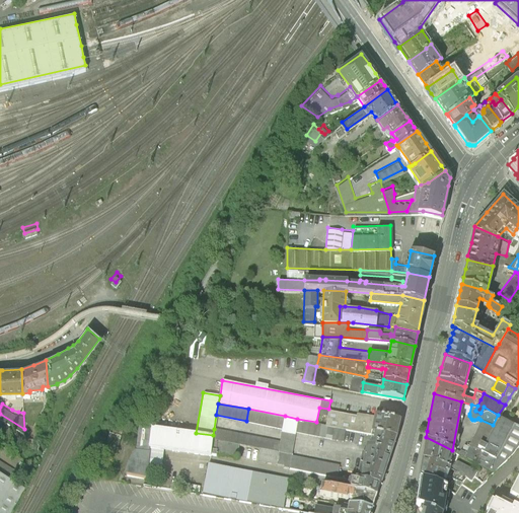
[(343,439),(345,427),(325,424),(316,422),(297,419),(285,416),(248,409),(246,421),(282,427),(281,431),(295,433),(295,431),(330,437),(343,439)]
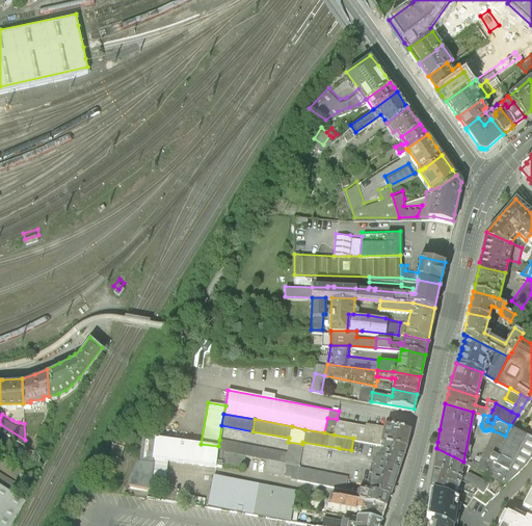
[(380,443),(383,425),(366,422),(365,424),(337,419),(334,435),(353,438),(369,441),(380,443)]
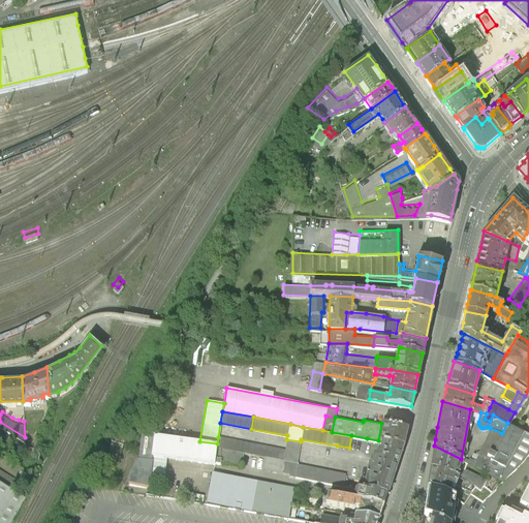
[(407,427),(381,423),(378,440),(379,440),(403,444),(407,427)]
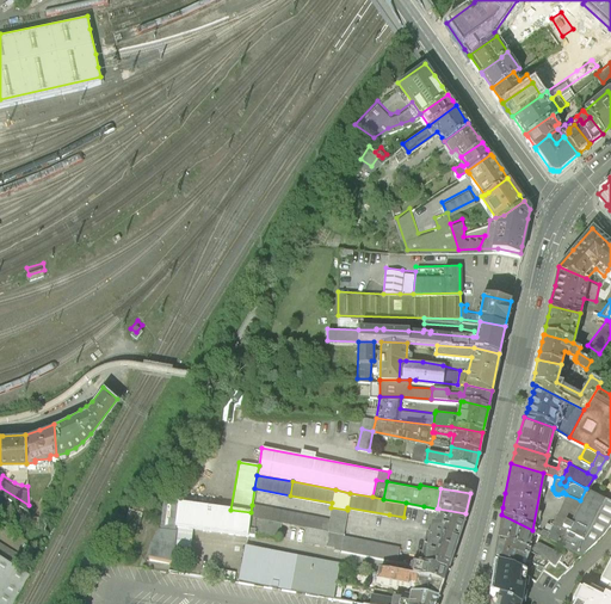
[(610,521),(610,500),(586,488),(580,500),(566,494),(548,531),(542,529),(539,532),(545,535),(580,553),(602,532),(610,521)]
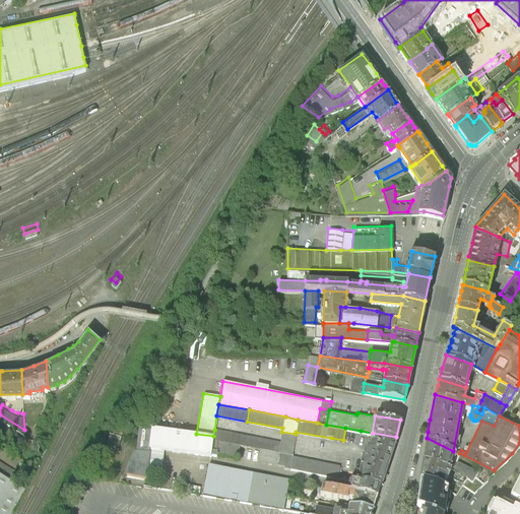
[(151,429),(140,427),(137,450),(136,451),(131,458),(131,460),(128,465),(126,474),(146,478),(146,475),(147,469),(151,429)]
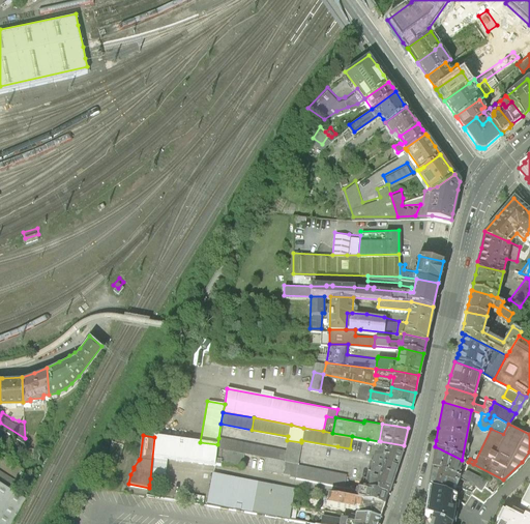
[(167,458),(214,464),(214,463),(217,447),(217,444),(200,442),(154,437),(150,478),(162,479),(165,481),(167,458)]
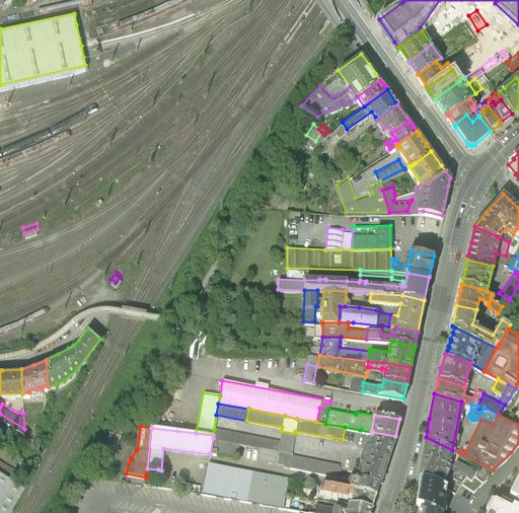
[(244,434),(214,429),(213,435),(213,438),(239,443),(242,443),(244,434)]
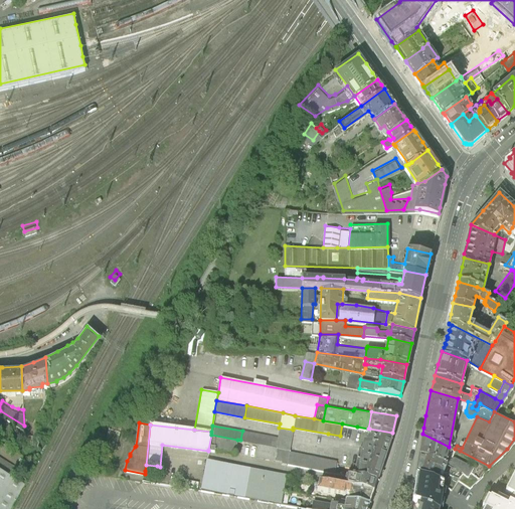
[(279,431),(278,437),(277,447),(290,449),(292,434),(293,430),(279,428),(279,431)]
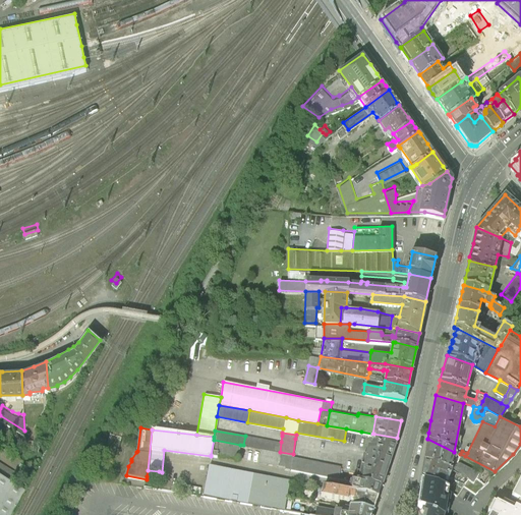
[(397,438),(373,434),(369,447),(393,452),(397,438)]
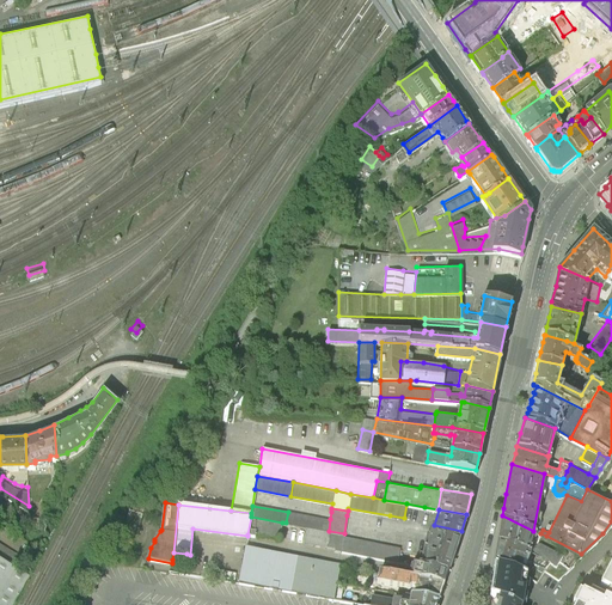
[(288,512),(286,523),(306,526),(329,531),(330,519),(288,512)]
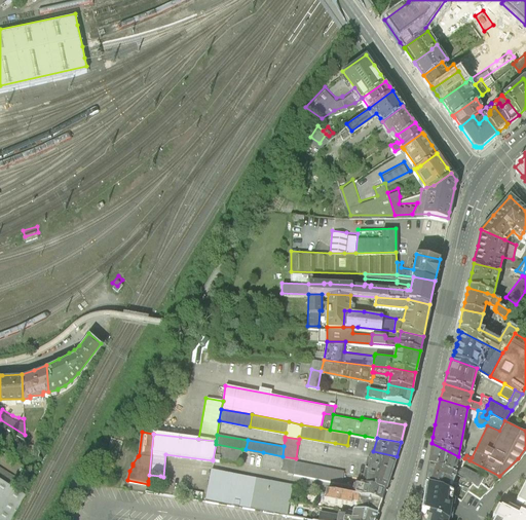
[(457,475),(458,476),(459,472),(454,471),(458,456),(431,443),(429,454),(427,463),(455,475),(457,475)]
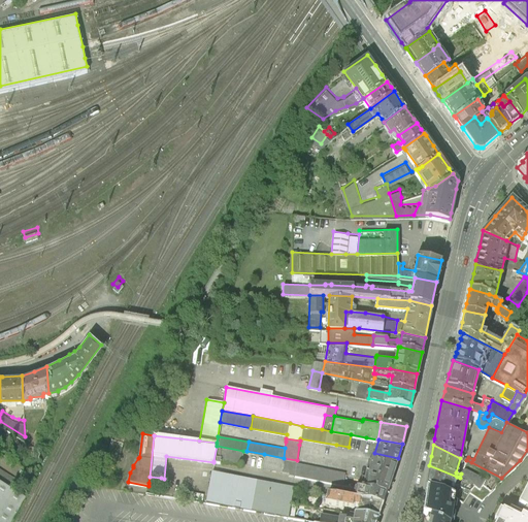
[(217,446),(213,461),(220,461),(221,459),(241,463),(243,451),(217,446)]
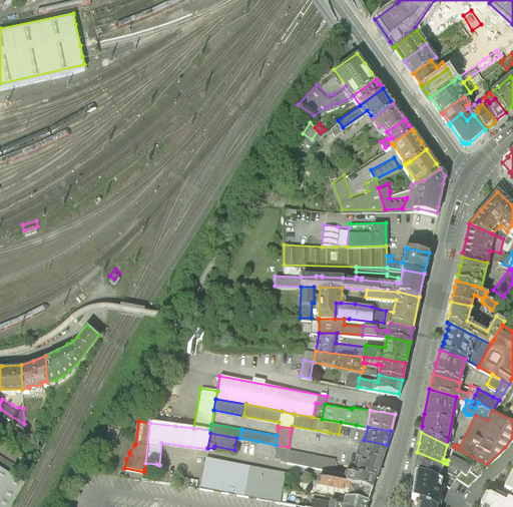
[(387,445),(364,440),(362,440),(362,444),(359,460),(356,459),(353,473),(376,477),(386,448),(387,445)]
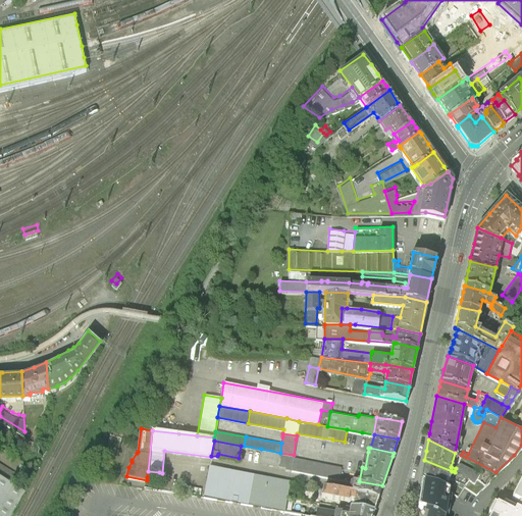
[(280,453),(261,449),(259,460),(284,464),(285,468),(340,477),(341,467),(341,466),(294,458),(294,455),(280,453)]
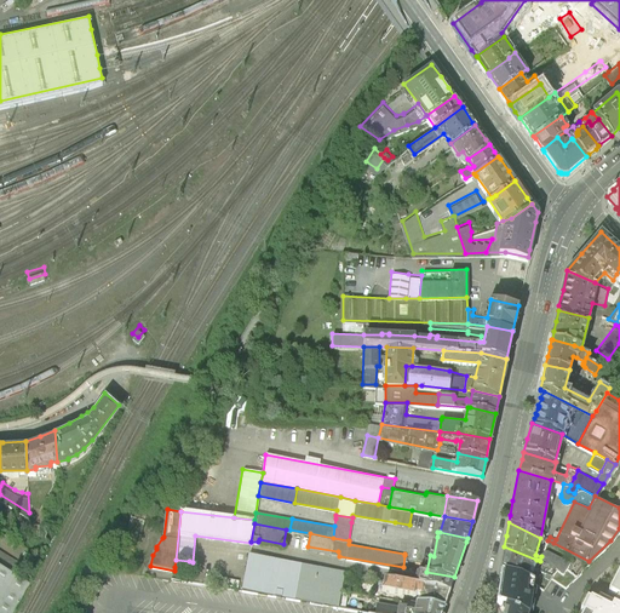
[(533,582),(535,583),(539,577),(533,574),(535,567),(537,560),(504,546),(503,561),(501,569),(533,582)]
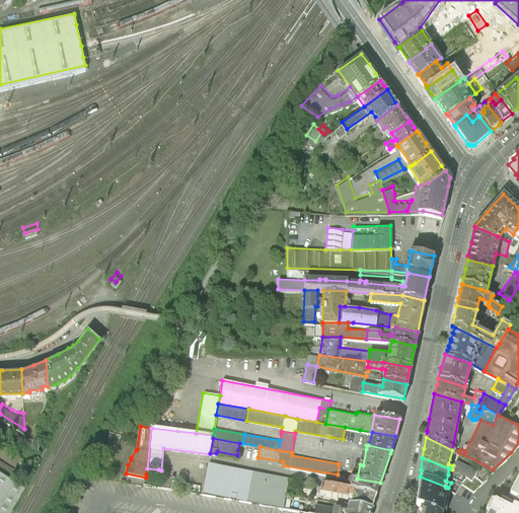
[(452,469),(465,474),(471,479),(473,473),(476,470),(457,461),(455,461),(454,462),(453,465),(452,469)]
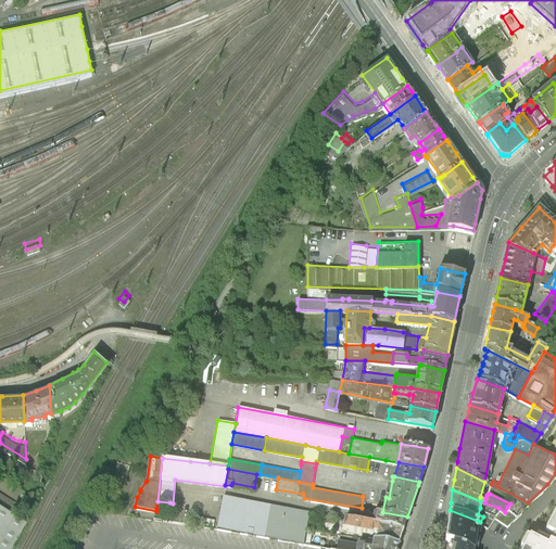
[(283,507),(223,495),(217,527),(303,543),(308,510),(283,507)]
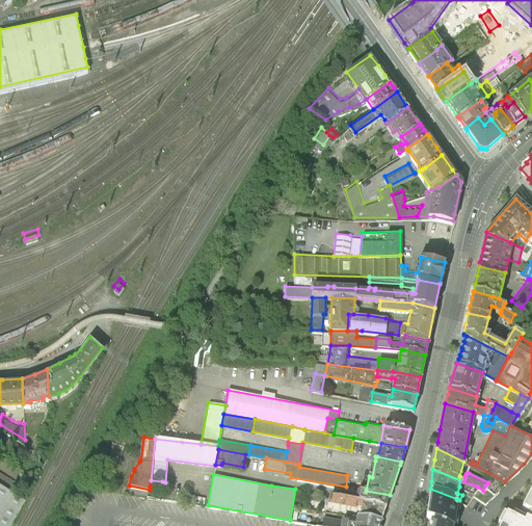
[(25,496),(0,479),(0,525),(1,525),(8,525),(26,496),(25,496)]
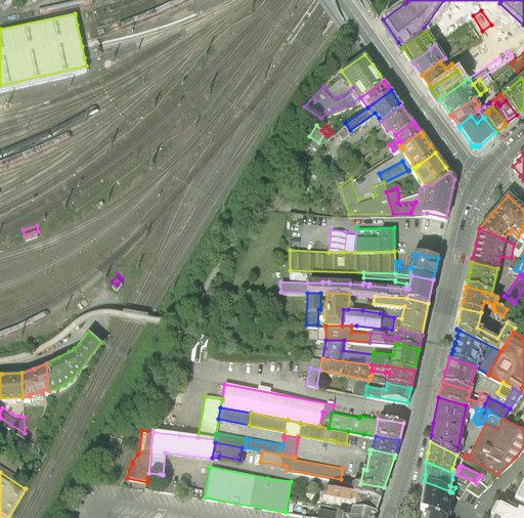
[(452,479),(462,482),(461,486),(465,487),(466,486),(470,479),(456,474),(455,473),(453,473),(452,479)]
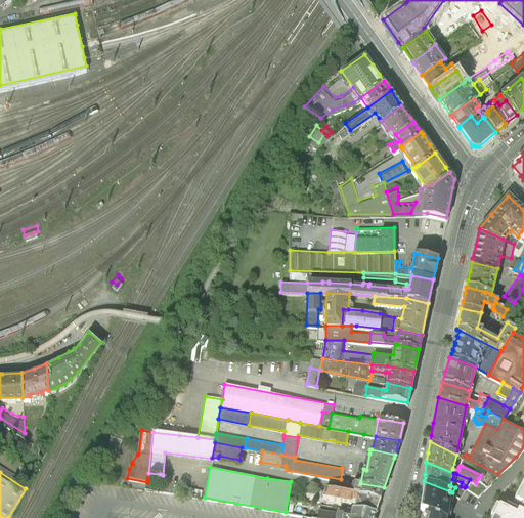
[(523,517),(523,511),(522,510),(523,507),(523,506),(523,476),(514,497),(522,501),(520,505),(518,509),(506,502),(504,506),(496,502),(490,513),(493,515),(490,517),(523,517)]
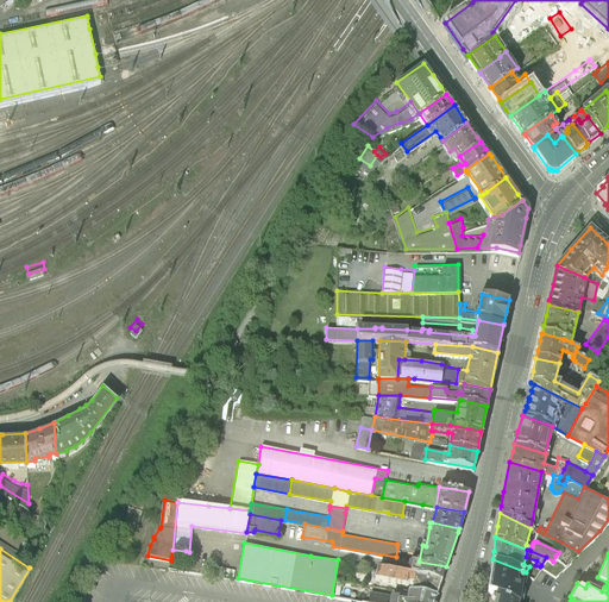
[(556,575),(571,560),(570,559),(565,564),(556,556),(553,562),(546,557),(541,565),(556,575)]
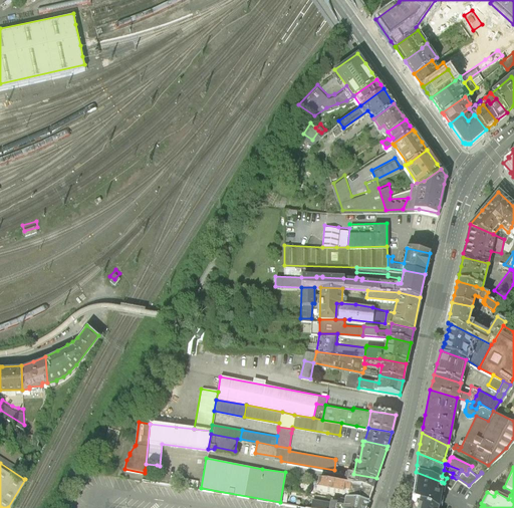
[(415,477),(412,497),(419,500),(436,507),(438,507),(442,486),(442,482),(416,472),(415,477)]
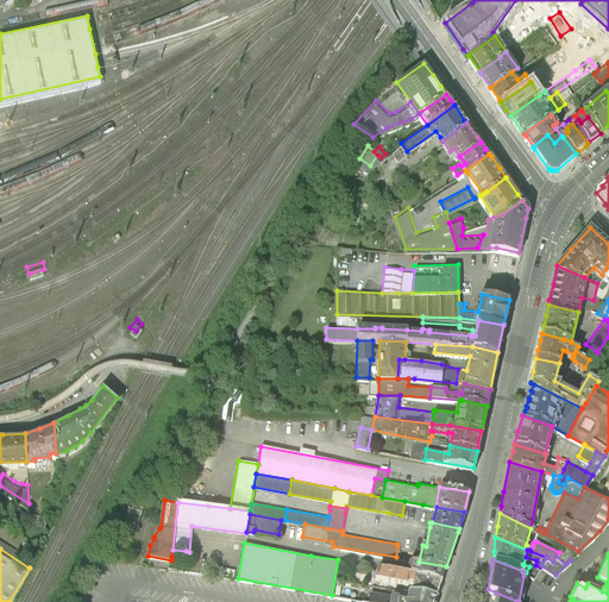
[(419,562),(414,560),(412,565),(410,570),(377,564),(377,568),(441,579),(445,571),(446,566),(419,562)]
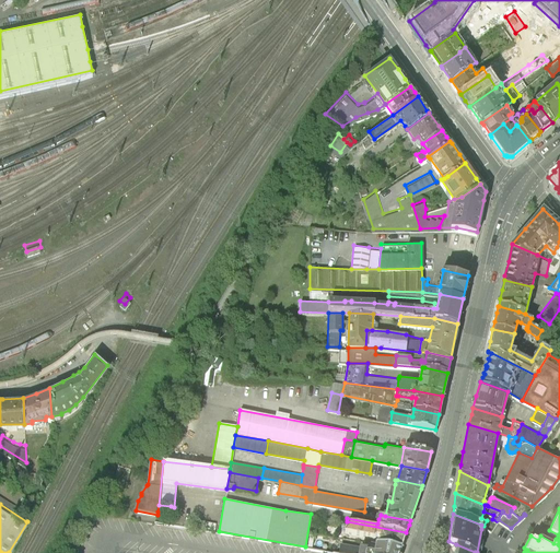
[(406,532),(347,521),(345,531),(373,536),(375,534),(375,533),(380,533),(378,542),(401,546),(406,532)]
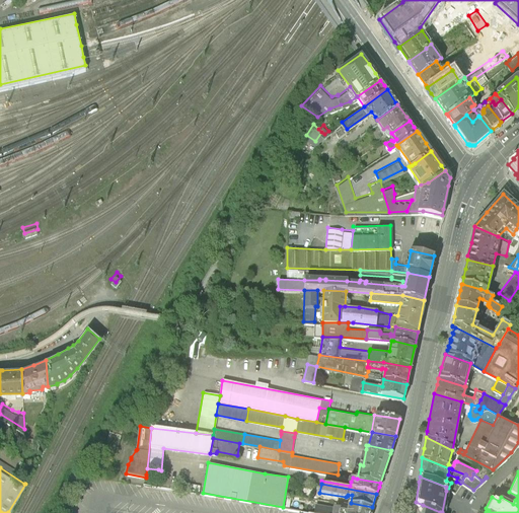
[(369,512),(372,507),(351,503),(343,502),(342,510),(340,510),(341,509),(340,508),(315,504),(313,512),(316,512),(369,512)]
